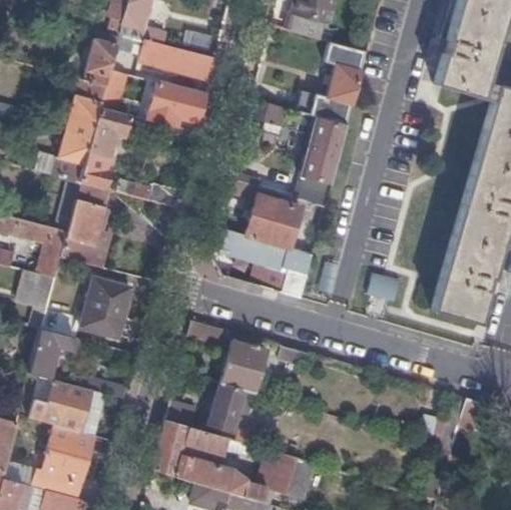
[(115,0),(111,16),(123,20),(128,0),(115,0)]
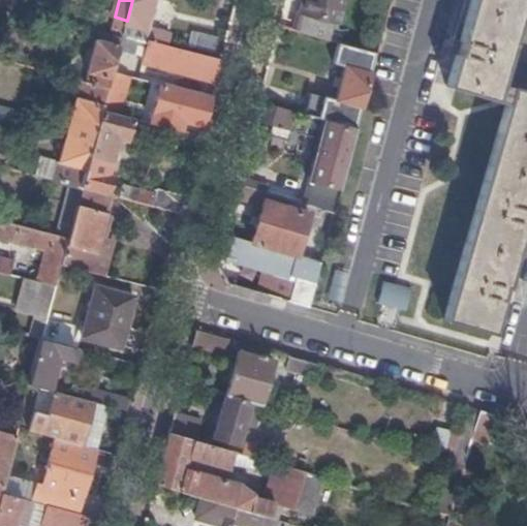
[(124,33),(168,45),(172,32),(150,27),(156,0),(132,0),(127,21),(124,33)]
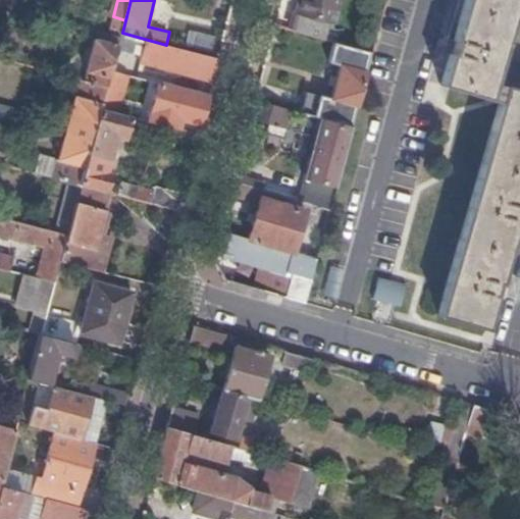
[(300,0),(293,28),(327,37),(338,0),(300,0)]
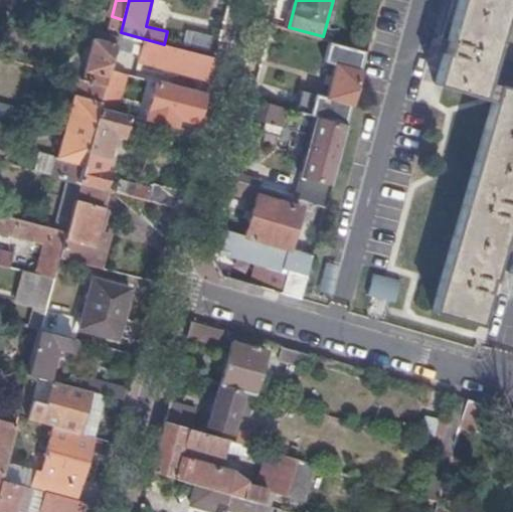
[(438,82),(485,97),(490,80),(512,1),(512,0),(461,0),(451,36),(445,35),(443,42),(449,44),(438,82)]
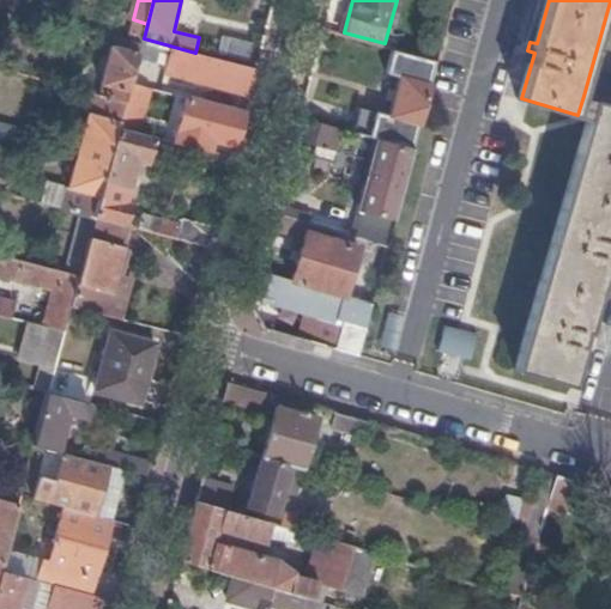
[(259,40),(230,32),(225,53),(254,61),(259,40)]
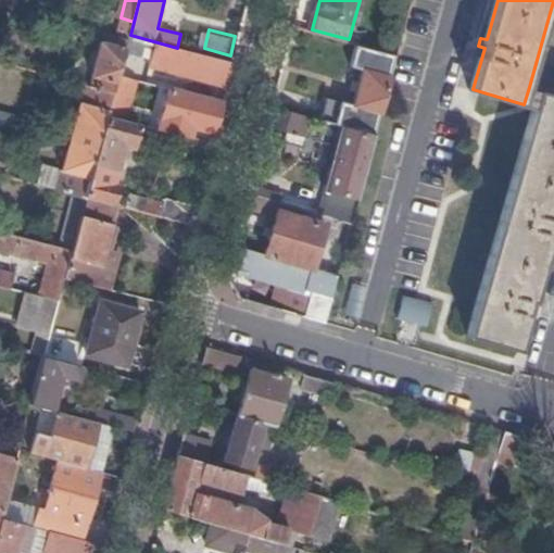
[(129,39),(106,33),(104,41),(102,41),(92,75),(96,76),(93,86),(116,91),(124,60),(126,52),(129,39)]
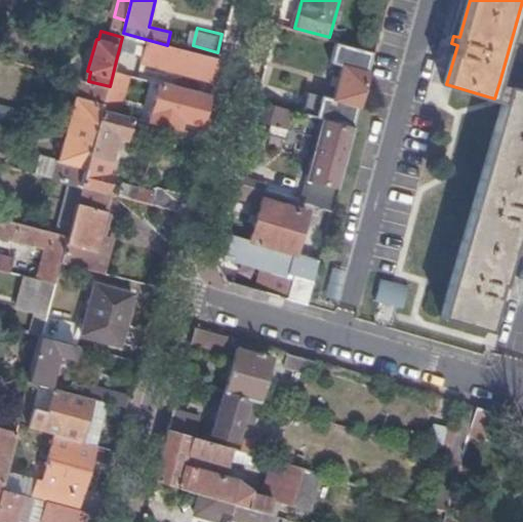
[(143,61),(215,80),(220,58),(167,45),(123,33),(122,37),(119,49),(145,55),(143,61)]
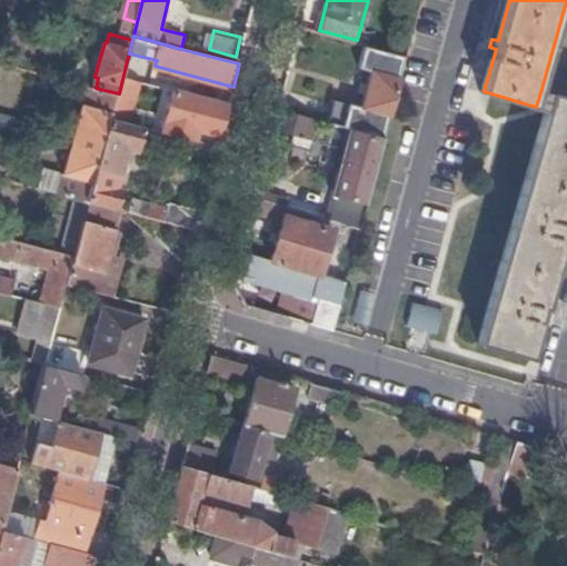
[(374,68),(401,76),(407,55),(379,47),(374,68)]
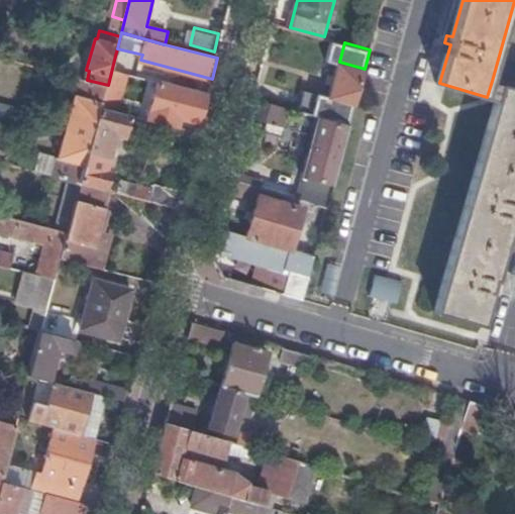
[(102,108),(117,111),(127,74),(135,77),(138,67),(133,65),(134,62),(115,56),(108,85),(102,108)]
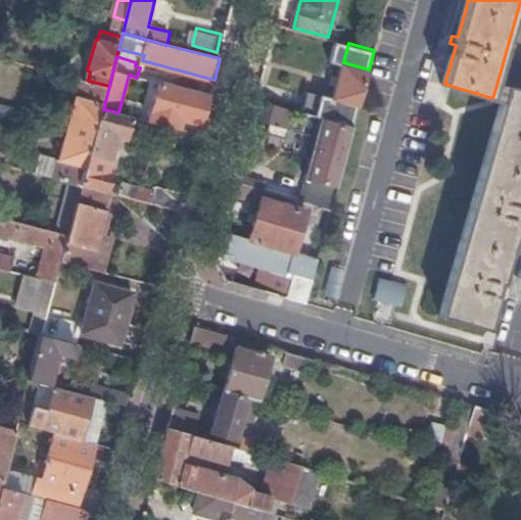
[(323,117),(353,126),(359,106),(360,105),(370,71),(369,69),(343,62),(333,97),(310,91),(303,111),(323,117)]
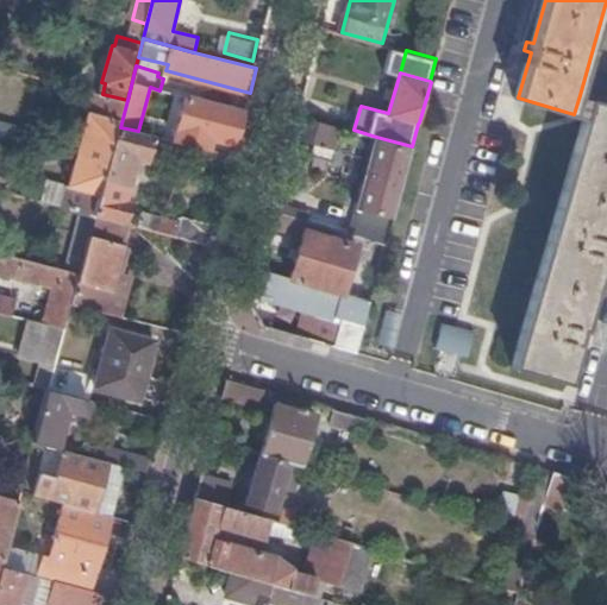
[(102,94),(94,92),(69,186),(45,180),(41,201),(97,215),(97,214),(120,127),(127,100),(102,94)]
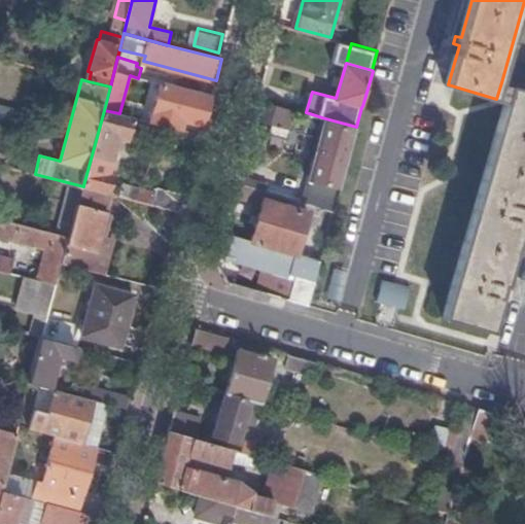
[(501,82),(496,99),(506,102),(511,85),(501,82)]
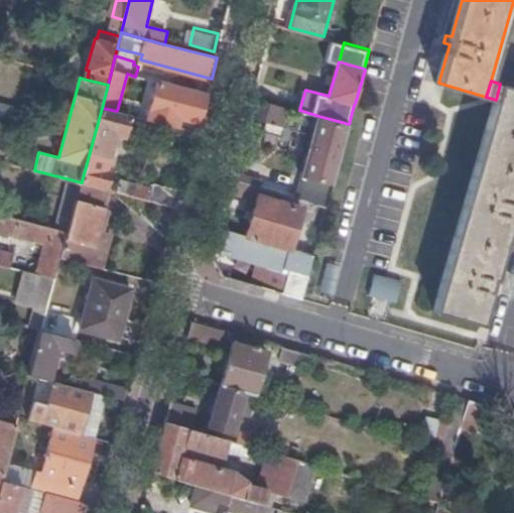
[(148,119),(165,123),(176,126),(178,116),(200,123),(208,94),(158,82),(148,119)]
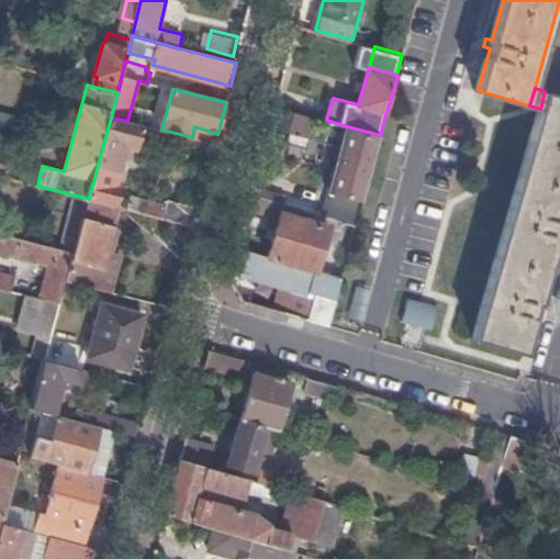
[(559,94),(545,91),(540,109),(472,337),(524,353),(534,320),(539,322),(541,312),(536,311),(558,238),(559,238),(559,94)]
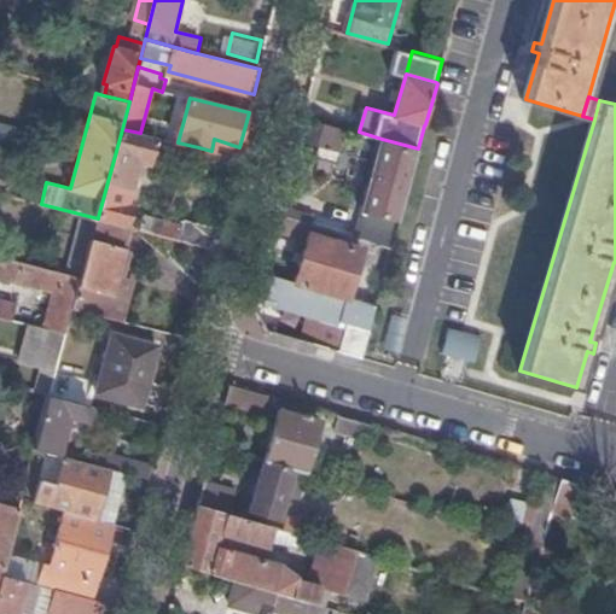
[(303,117),(298,138),(340,150),(346,128),(303,117)]
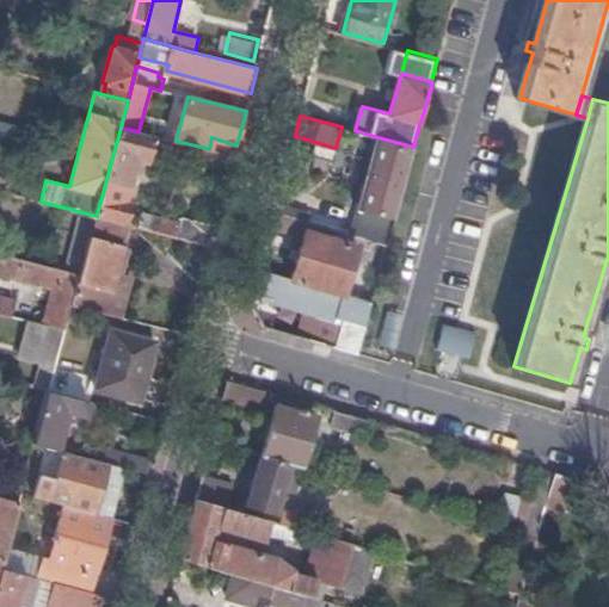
[(128,223),(210,245),(215,225),(184,217),(182,223),(145,214),(142,222),(128,217),(131,203),(129,202),(140,158),(148,160),(154,136),(139,131),(121,128),(97,215),(109,218),(128,223)]
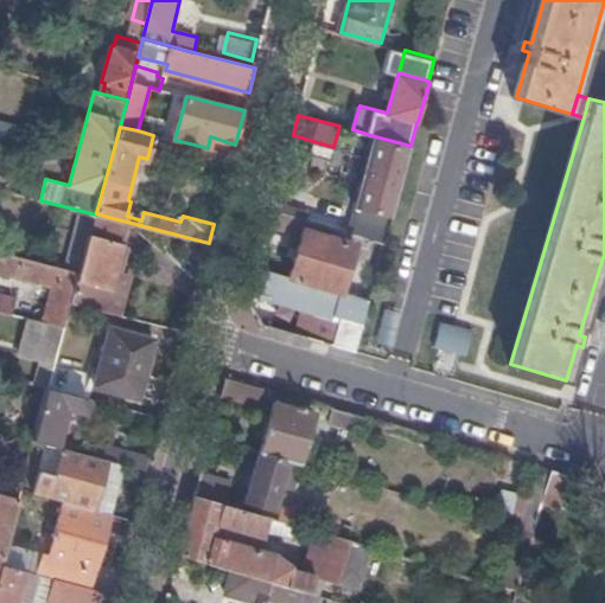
[(386,242),(393,215),(411,146),(375,136),(356,205),(349,231),(386,242)]
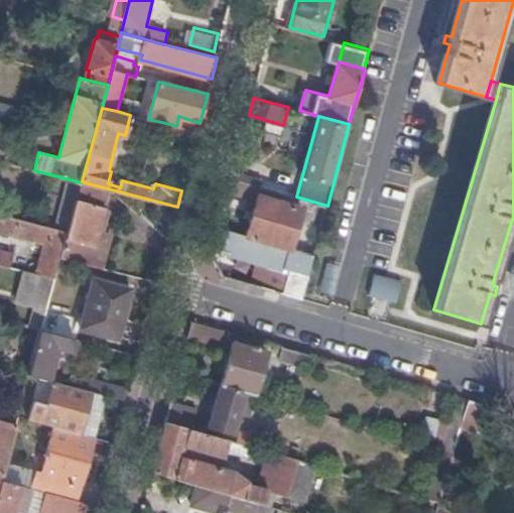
[(162,135),(195,143),(198,132),(176,126),(165,123),(162,135)]
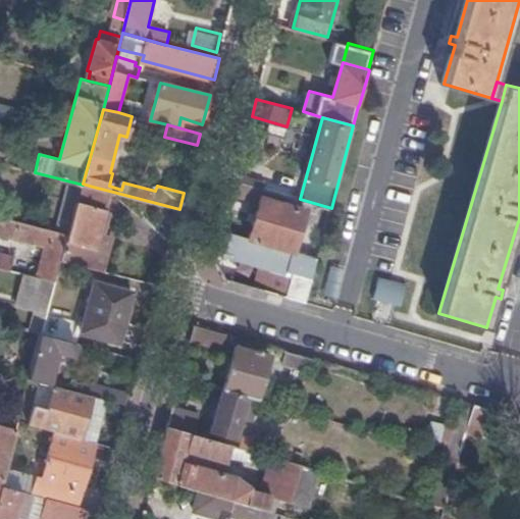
[(265,189),(235,179),(230,195),(260,203),(262,196),(265,189)]
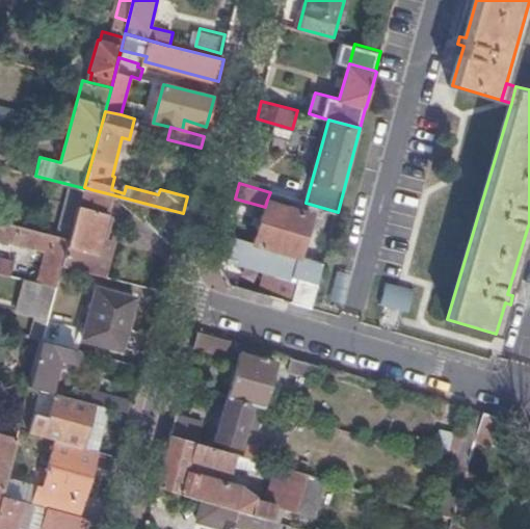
[(109,203),(111,194),(95,190),(93,199),(109,203)]
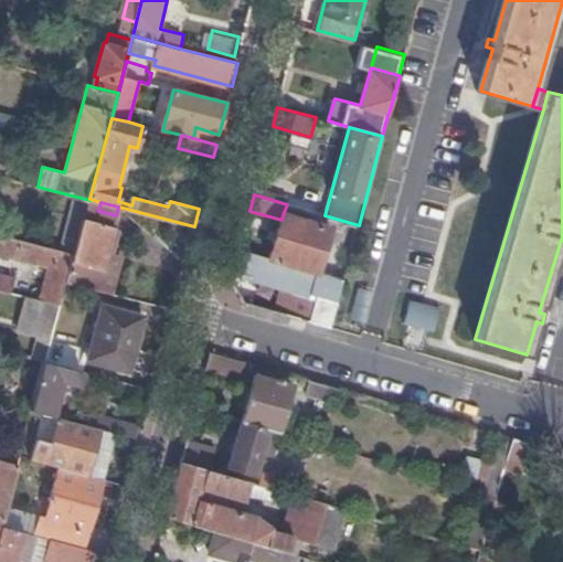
[(244,273),(338,303),(344,277),(311,268),(317,254),(300,248),(301,242),(318,246),(326,224),(284,212),(269,257),(251,251),(244,273)]
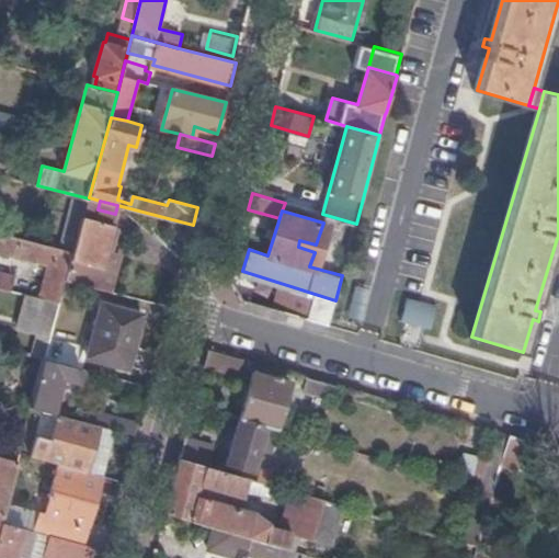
[(84,217),(75,251),(67,281),(83,285),(89,263),(105,268),(115,225),(84,217)]
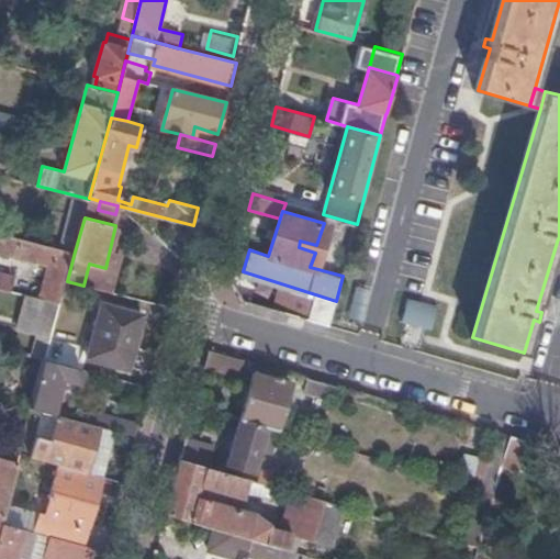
[(75,252),(0,232),(0,247),(21,253),(19,257),(54,265),(44,298),(62,303),(67,281),(75,252)]
